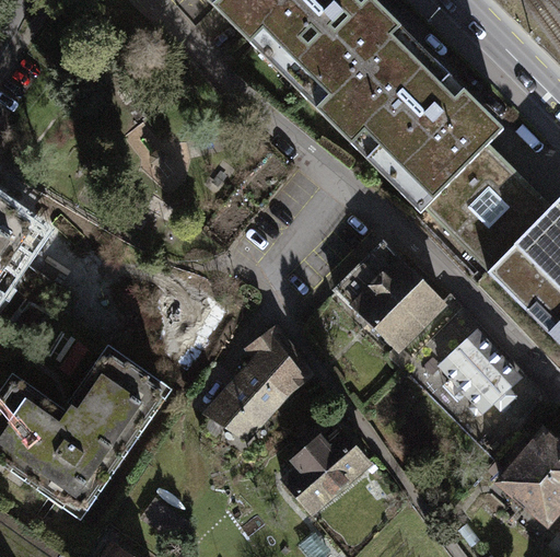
[(376,0),(208,0),(418,212),(421,209),(486,141),(502,123),(376,0)]
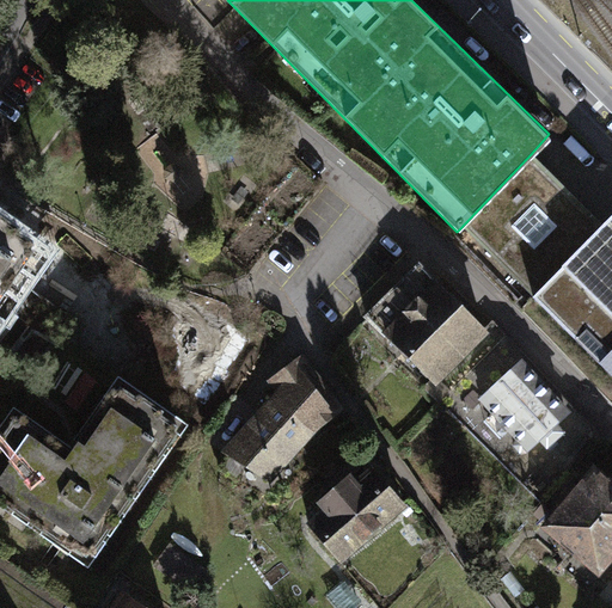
[(600,225),(531,154),(460,228),(533,295),(600,225)]
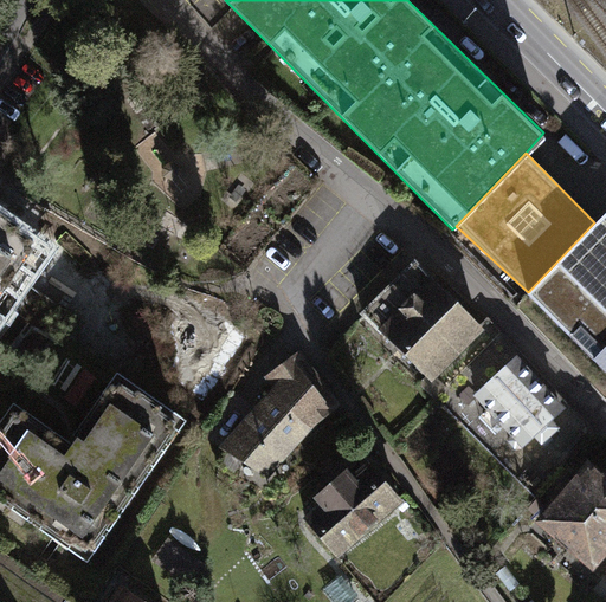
[(0,311),(50,240),(0,205),(0,311)]
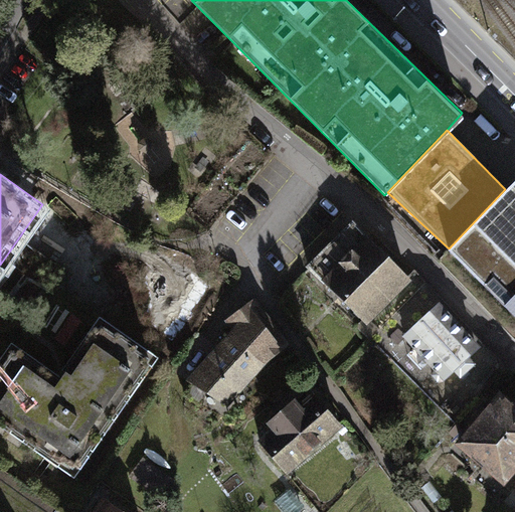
[(514,179),(505,189),(449,248),(447,250),(514,318),(514,179)]
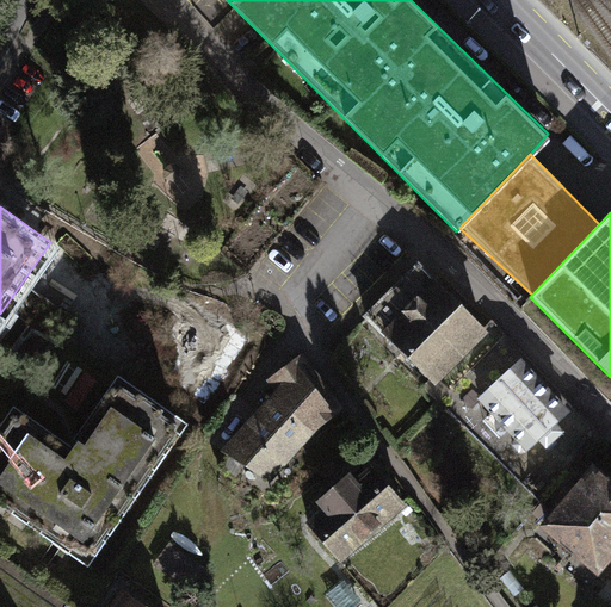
[(418,261),(363,319),(436,386),(489,333),(418,261)]
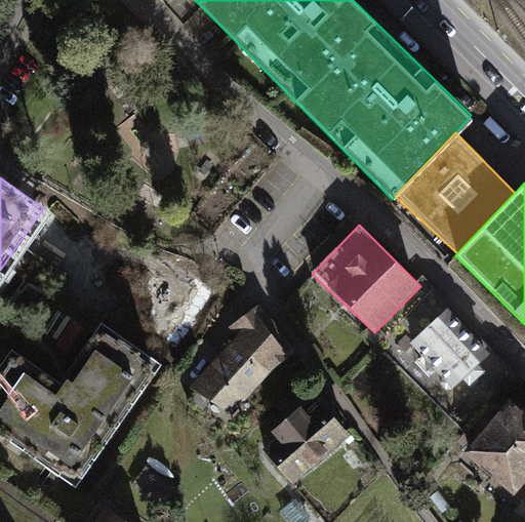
[(491,353),(434,294),(399,328),(413,343),(409,346),(453,390),(491,353)]
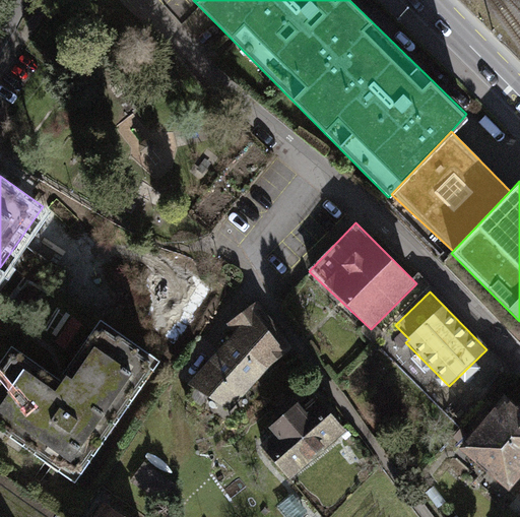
[(234,334),(187,386),(231,413),(272,365),(293,349),(256,303),(226,326),(234,334)]
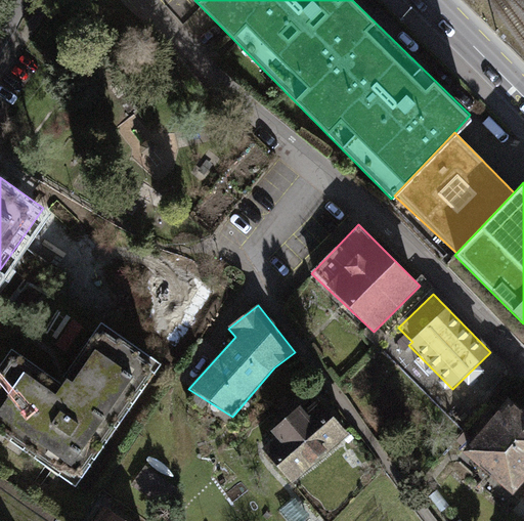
[(13,346),(0,365),(0,435),(77,489),(162,366),(104,328),(67,382),(13,346)]
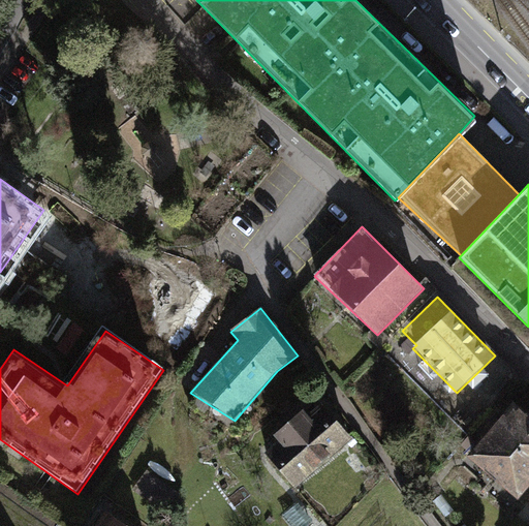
[(528,488),(528,416),(512,403),(466,458),(518,501),(528,488)]
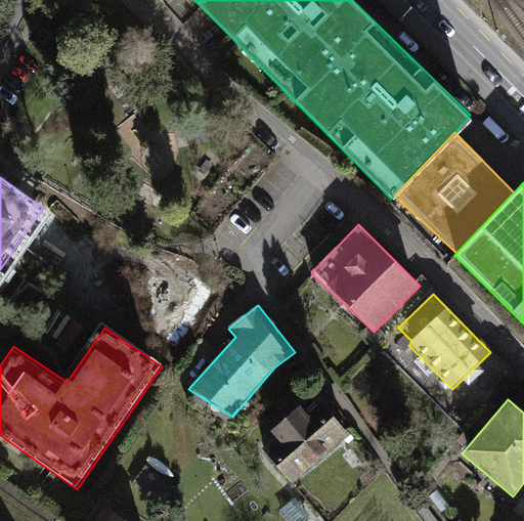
[(265,452),(292,483),(348,435),(321,404),(307,416),(299,405),(268,432),(277,442),(265,452)]
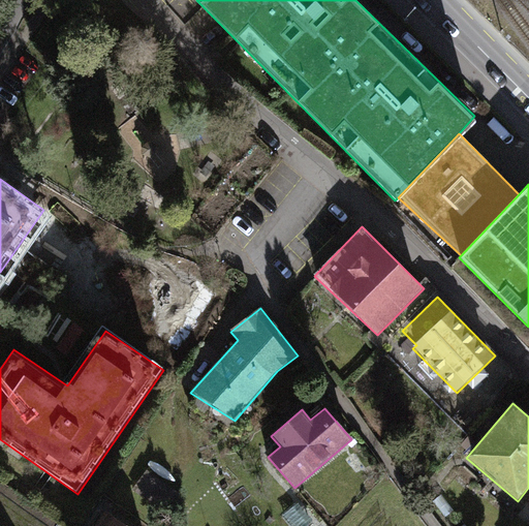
[(176,492),(148,472),(133,493),(161,513),(176,492)]
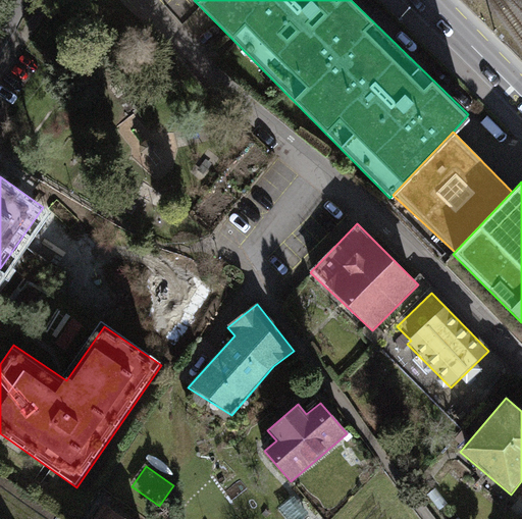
[(61,518),(0,476),(0,518),(61,518)]
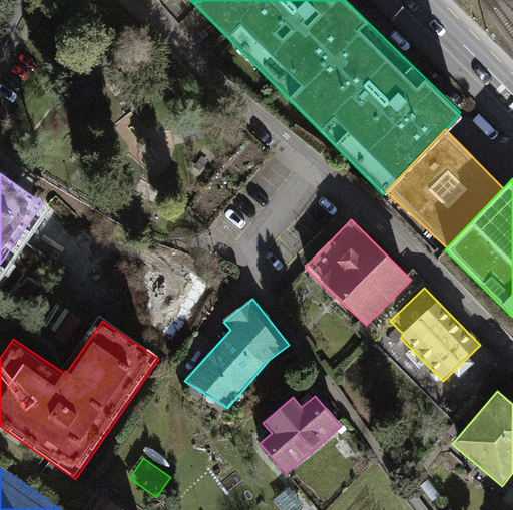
[(126,509),(105,495),(94,509),(126,509)]
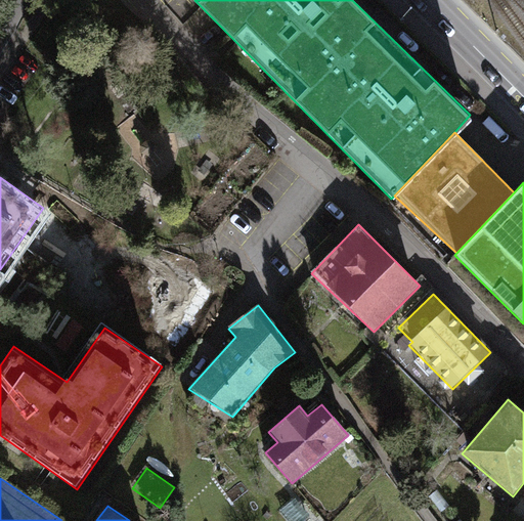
All buildings are outlined.
